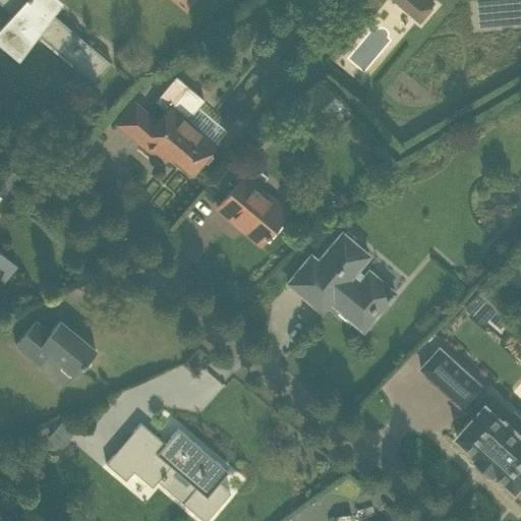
[(0,0),(0,4),(9,12),(0,22),(0,43),(17,58),(37,35),(40,38),(39,40),(70,66),(71,64),(94,82),(111,62),(52,13),(62,1),(61,0),(0,0)]
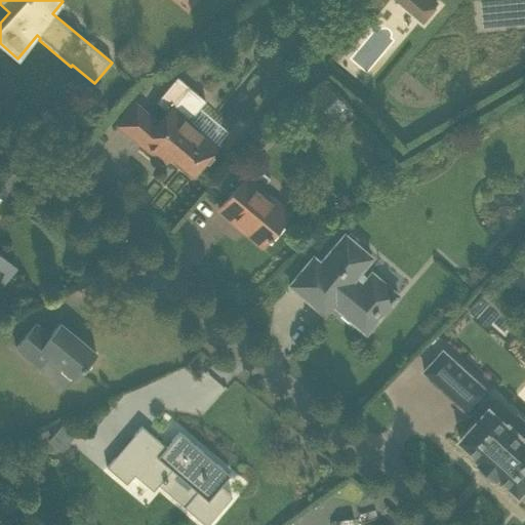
[(396,0),(422,22),(437,4),(431,0),(396,0)]
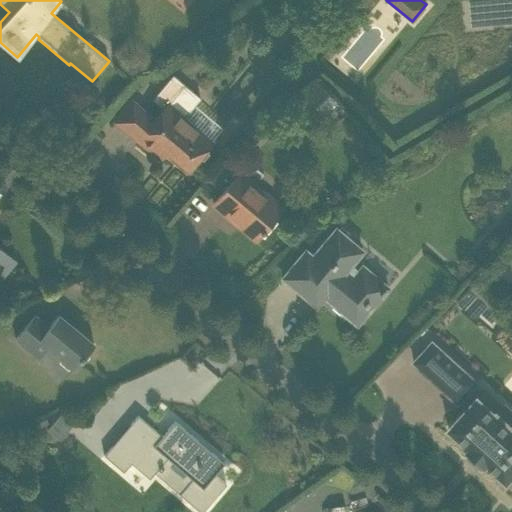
[(128,107),(115,122),(150,151),(160,160),(166,152),(188,170),(200,155),(212,141),(184,117),(200,99),(196,95),(173,75),(152,99),(163,109),(156,118),(134,100),(128,107)]
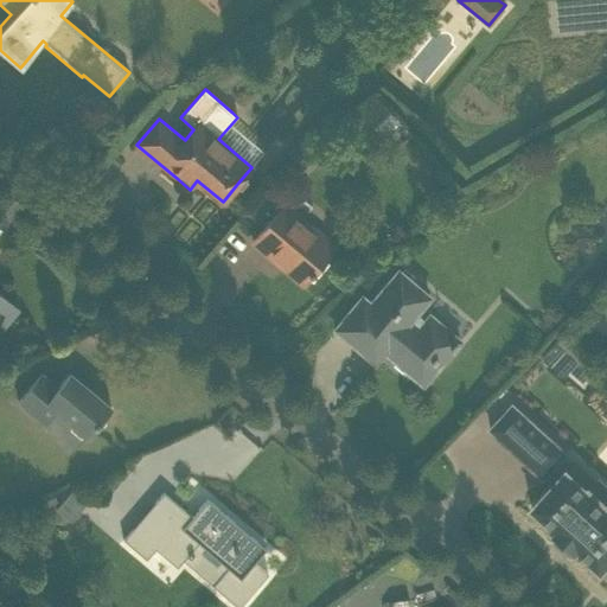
[(304,285),(337,246),(317,228),(314,230),(285,205),(254,242),(304,285)]
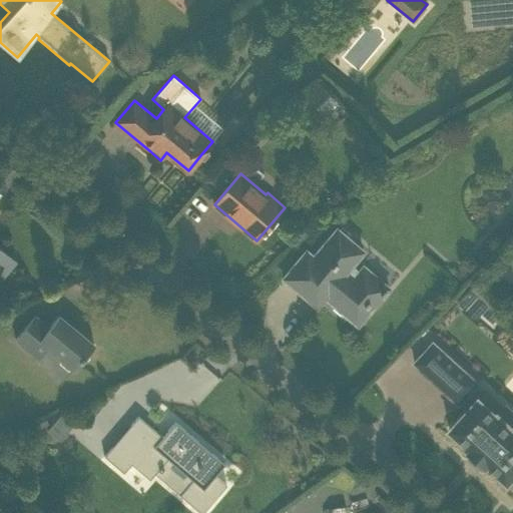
[(296,263),(283,278),(306,297),(318,307),(325,298),(352,321),(357,326),(368,312),(390,286),(363,264),(358,270),(351,265),(363,251),(336,228),(314,255),(307,249),(300,258),(296,263)]
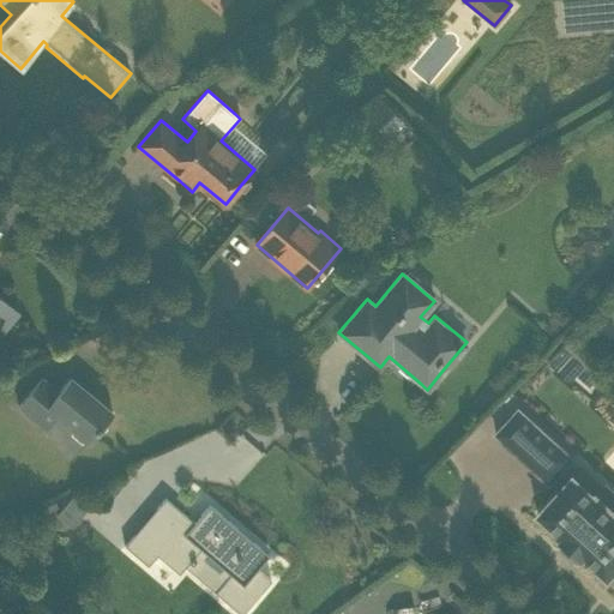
[(19,314),(0,296),(0,329),(4,333),(19,314)]
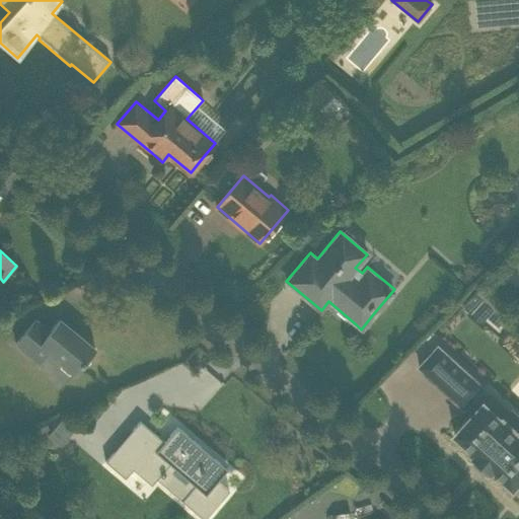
[(95,350),(59,319),(49,331),(34,320),(15,344),(39,364),(48,353),(74,375),(95,350)]
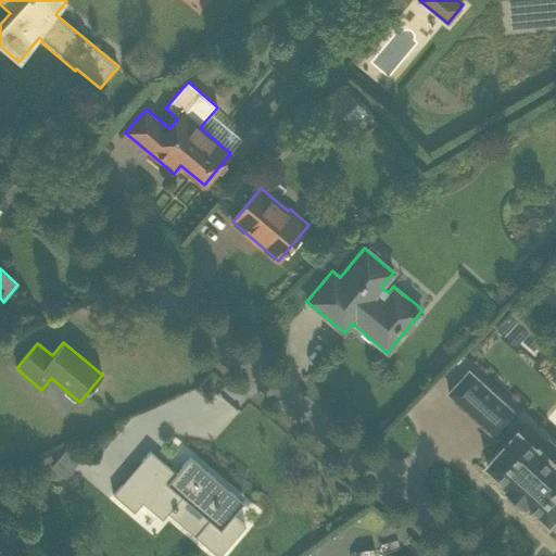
[(555,459),(541,446),(540,449),(513,424),(519,416),(487,386),(470,370),(450,394),(498,439),(501,436),(509,443),(487,467),(509,487),(508,489),(528,506),(529,505),(552,526),(555,519),(555,459)]
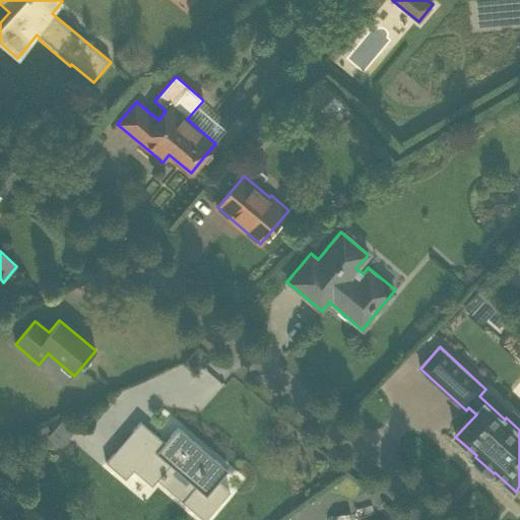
[(61,420),(48,437),(60,447),(74,432),(61,420)]
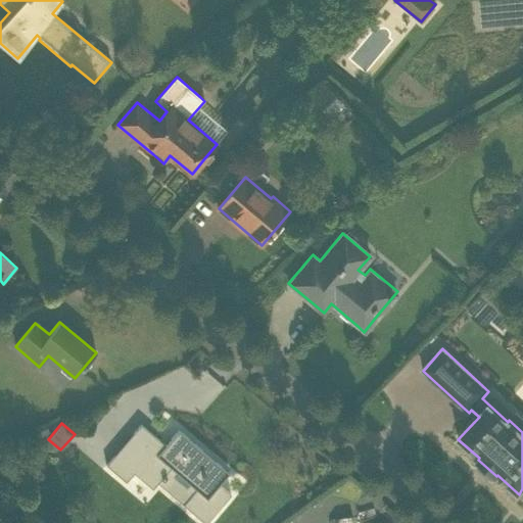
[(112,458),(106,465),(126,482),(131,476),(134,473),(152,488),(171,468),(196,489),(183,505),(204,522),(205,522),(231,494),(220,484),(229,473),(179,430),(163,447),(157,442),(160,440),(141,424),(135,431),(135,432),(134,432),(134,433),(134,434),(134,435),(134,436),(135,436),(135,437),(147,447),(150,449),(133,470),(130,467),(119,458),(117,457),(116,457),(115,457),(114,457),(113,457),(112,458)]
